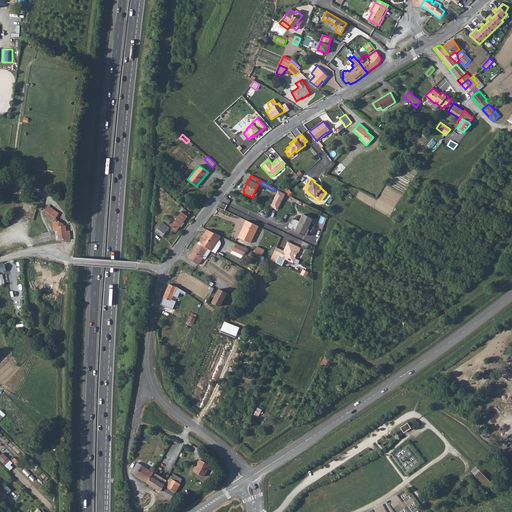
[(277,191),(270,207),(277,211),(284,195),(277,191)]
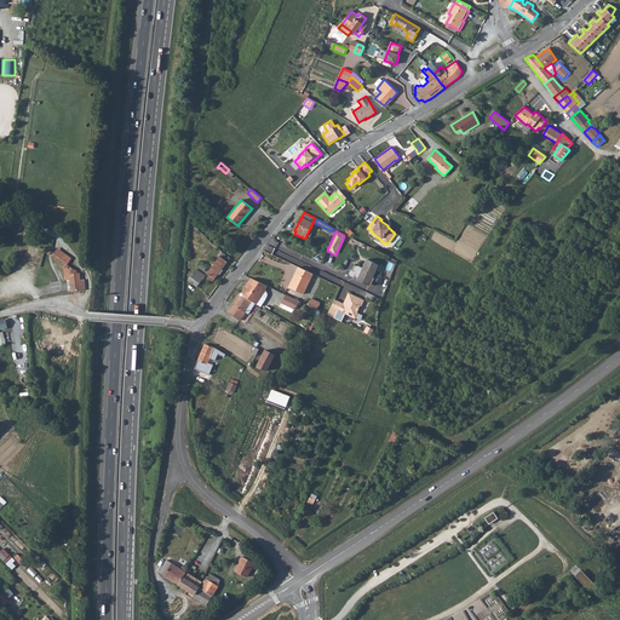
[(55,252),(69,263),(72,259),(57,248),(55,252)]
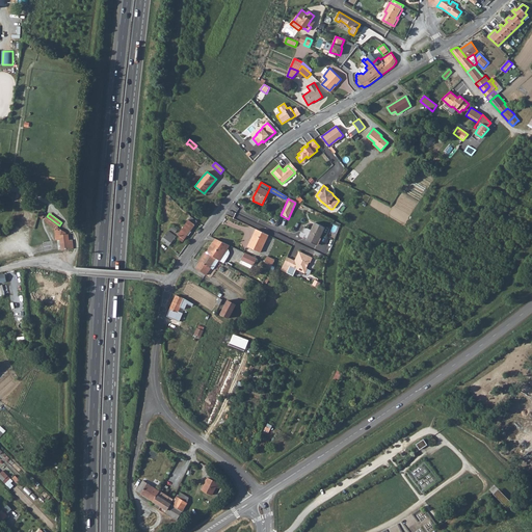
[(43,218),(44,220),(50,225),(55,231),(55,236),(59,236),(60,239),(69,238),(69,234),(65,234),(65,232),(58,228),(58,227),(46,217),(44,216),(43,218)]
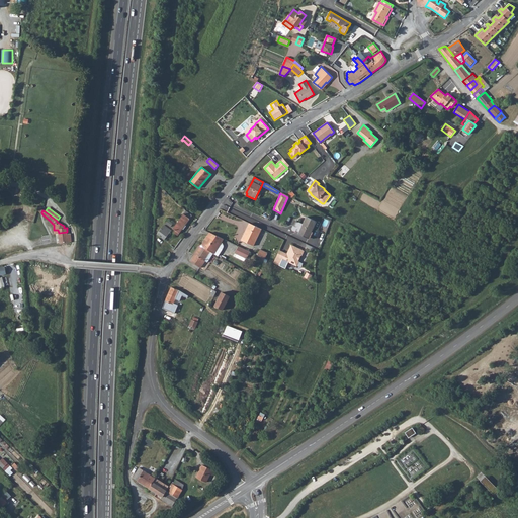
[(45,211),(57,221),(58,220),(46,210),(45,211)]
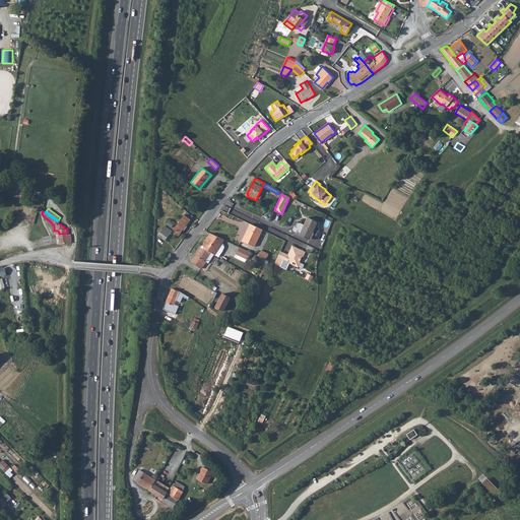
[(176,232),(175,234),(179,237),(183,230),(182,229),(185,225),(186,225),(193,216),(187,212),(185,214),(174,230),(176,232)]
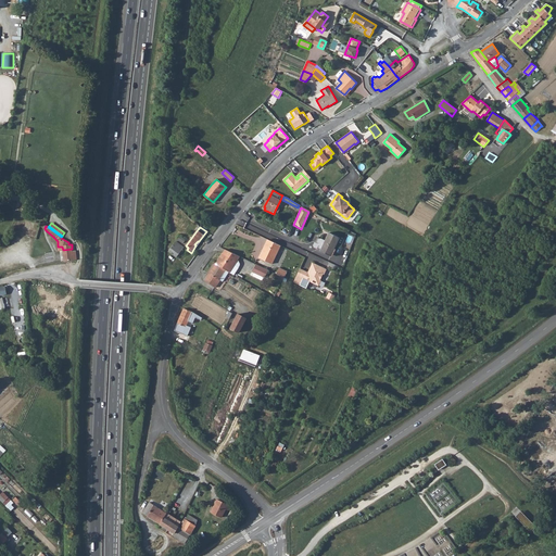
[(331,255),(340,238),(329,232),(320,251),(331,255)]
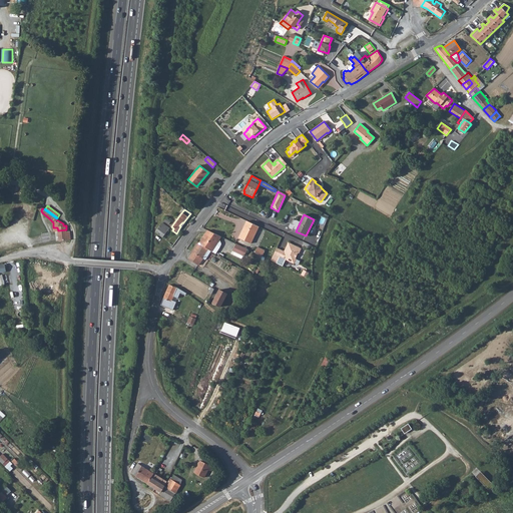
[(250,243),(259,226),(247,221),(239,238),(250,243)]
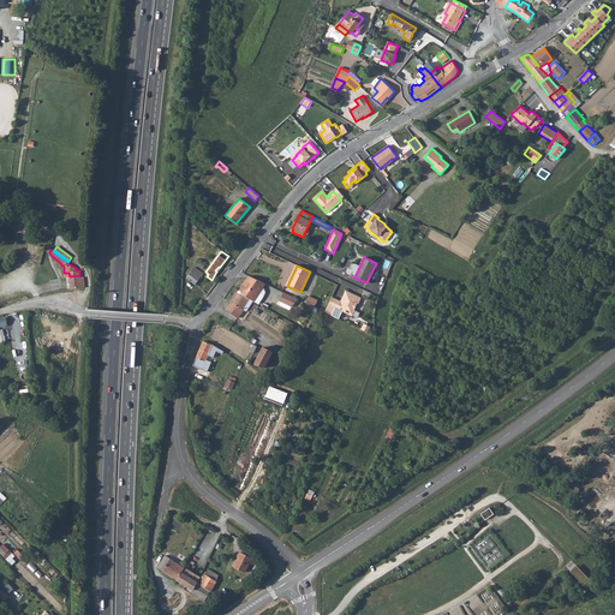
[(195,285),(203,274),(195,268),(186,279),(195,285)]
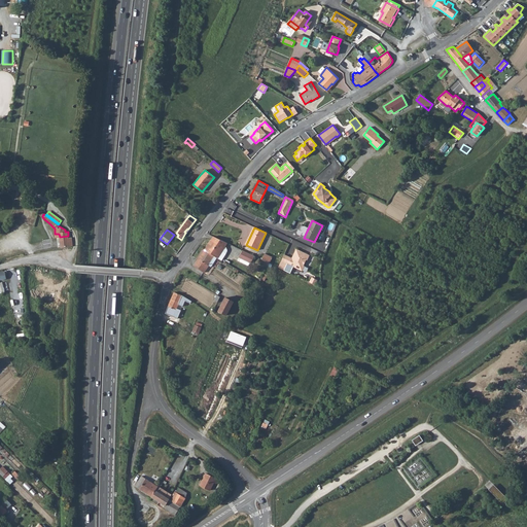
[(60,237),(61,247),(69,246),(68,238),(68,236),(60,237)]
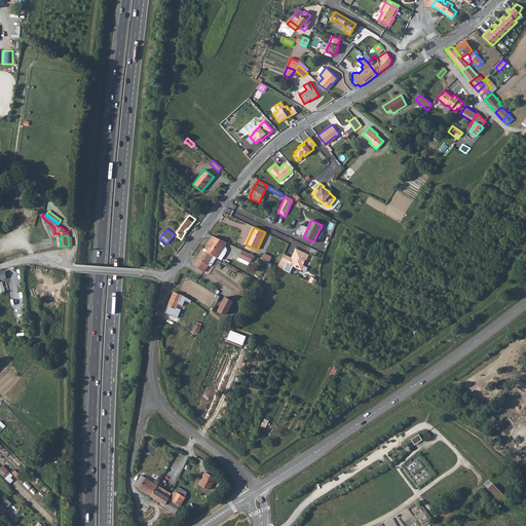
[(216,258),(226,243),(212,235),(210,238),(209,237),(204,241),(208,243),(203,250),(216,258)]
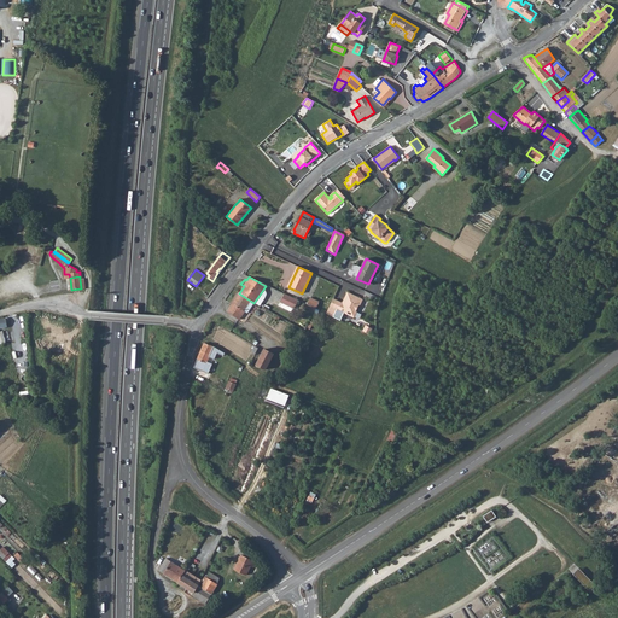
[(227,312),(240,320),(245,312),(248,314),(254,303),(239,293),(227,312)]
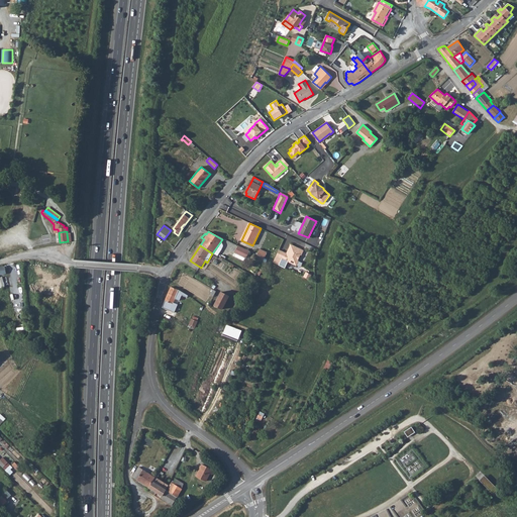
[(249,251),(237,245),(234,252),(246,259),(249,251)]
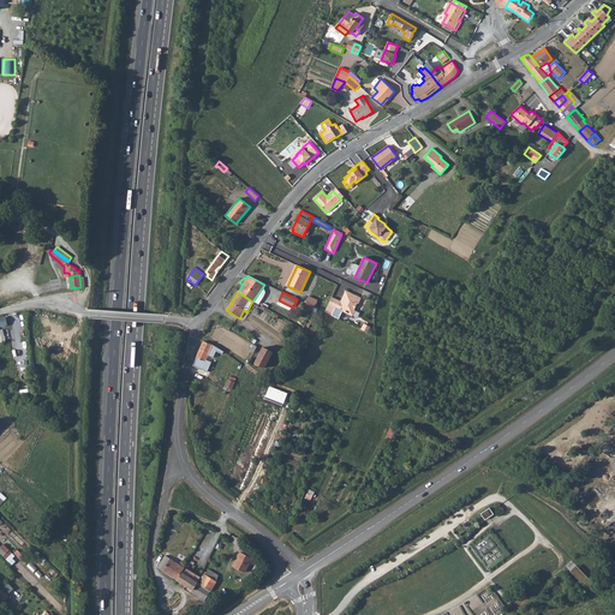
[(341,303),(339,300),(335,308),(342,311),(352,315),(354,310),(354,309),(357,304),(358,303),(360,298),(346,292),(342,300),(341,303)]
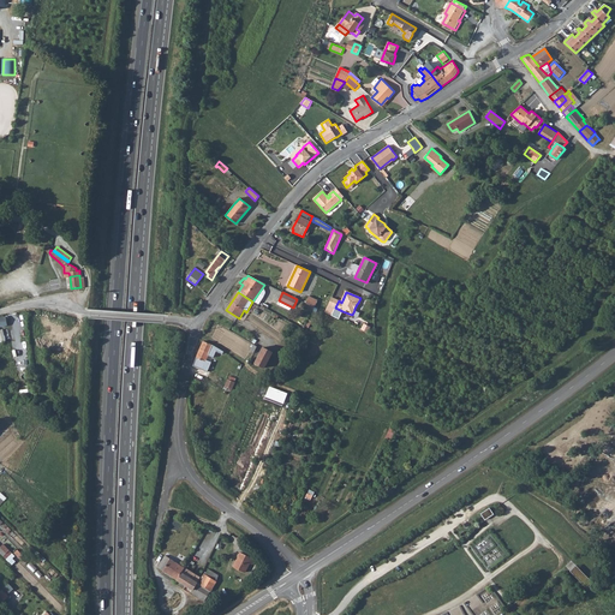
[(314,308),(316,303),(317,300),(309,297),(305,303),(314,308)]
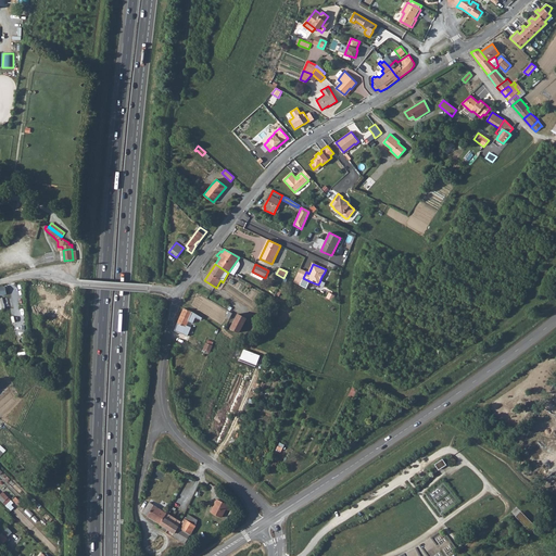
[(310,281),(298,275),(293,282),(306,288),(310,281)]
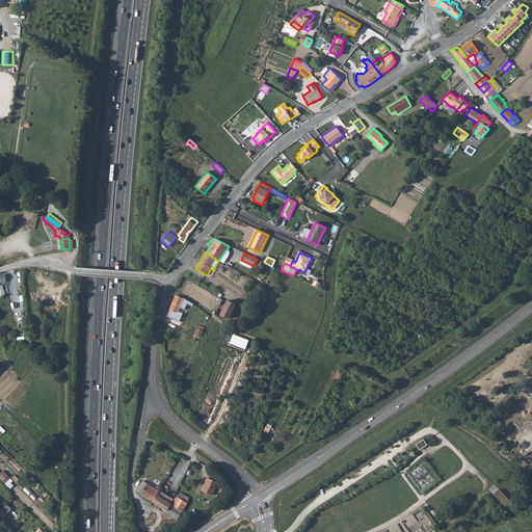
[(178,320),(179,319),(182,313),(179,312),(183,301),(187,302),(192,307),(193,304),(192,303),(189,301),(186,299),(183,298),(179,296),(176,295),(169,310),(168,309),(167,316),(178,320)]
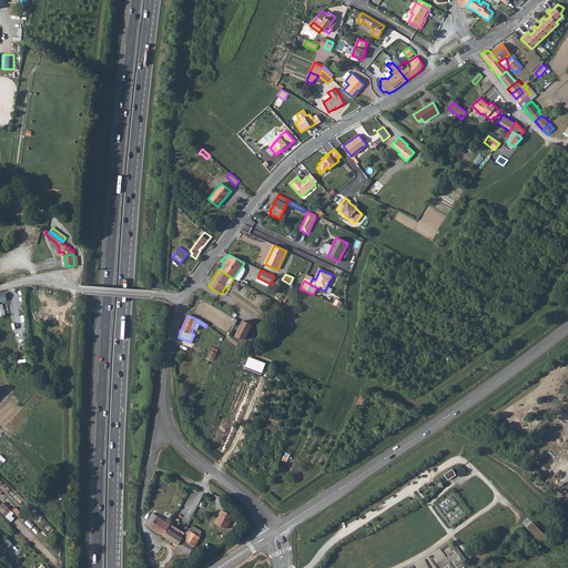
[(244,340),(252,325),(243,321),(235,335),(244,340)]
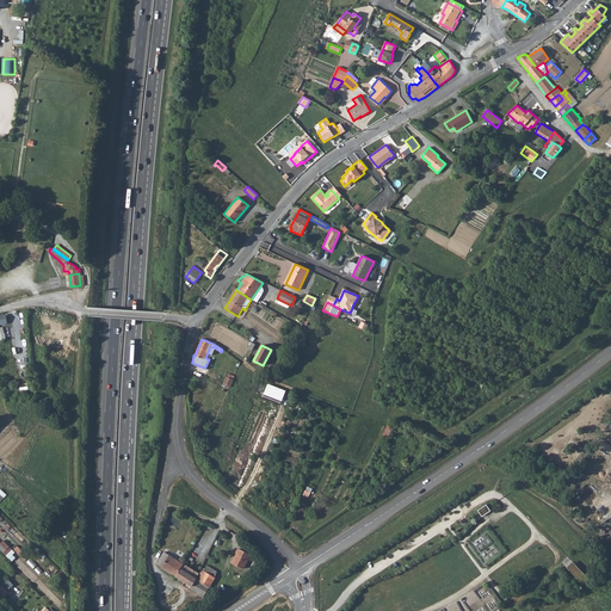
[(14,347),(6,349),(8,358),(17,356),(14,347)]
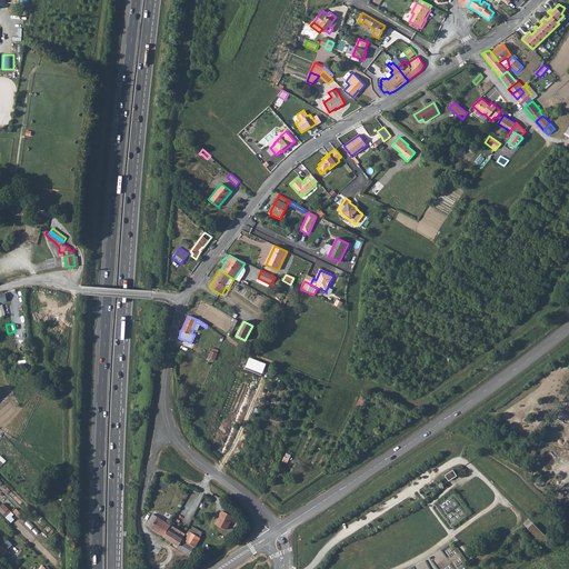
[(209,357),(216,360),(220,350),(213,347),(209,357)]
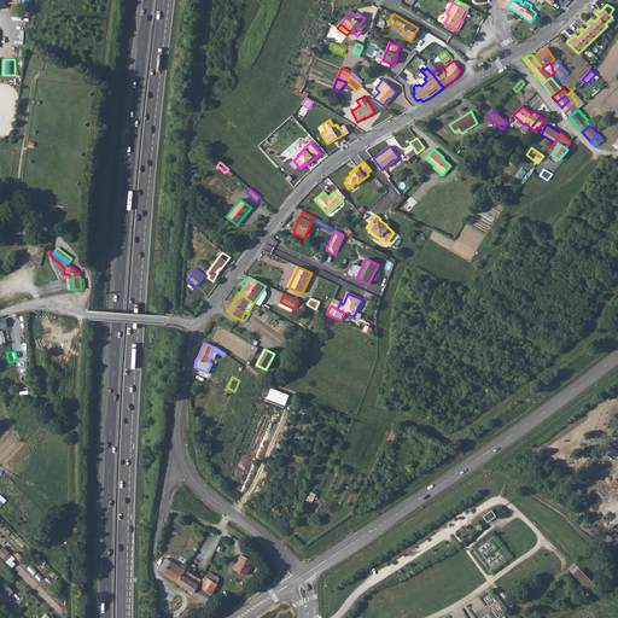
[(483,517),(488,523),(496,517),(491,511),(483,517)]
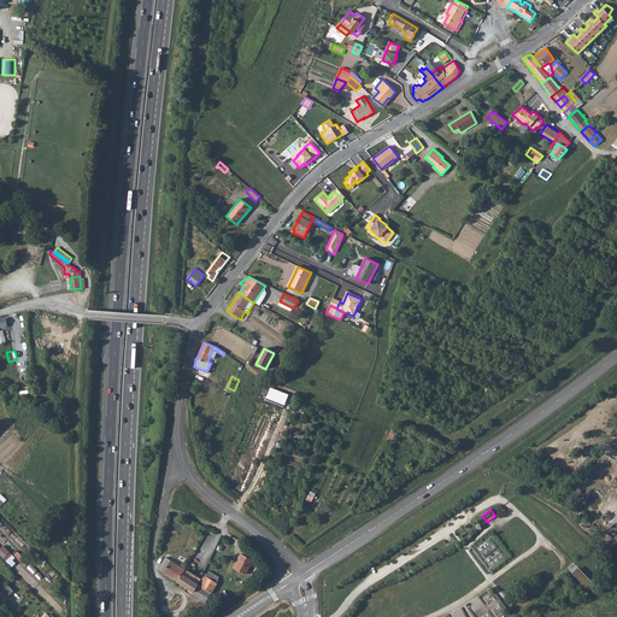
[(171,518),(168,528),(181,533),(184,523),(171,518)]
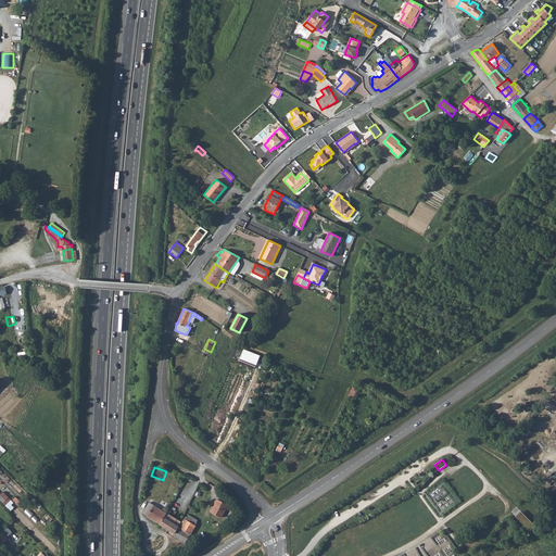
[(0,500),(5,505),(11,501),(3,492),(0,494),(0,500)]
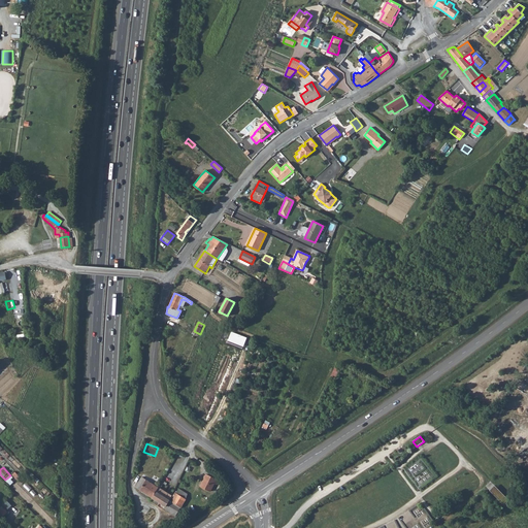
[(210,491),(215,483),(217,484),(219,481),(206,474),(200,487),(210,491)]
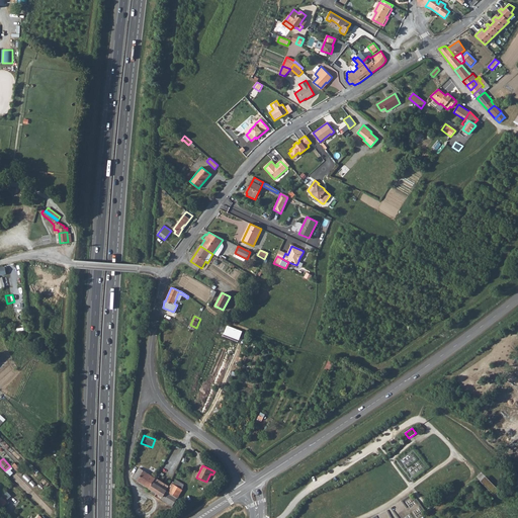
[(133,479),(138,481),(149,489),(155,479),(140,468),(133,479)]
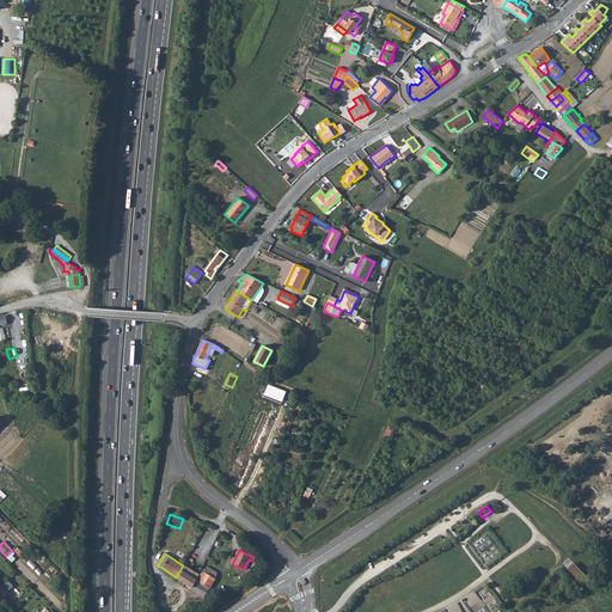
[(189,591),(190,589),(203,598),(209,588),(199,582),(196,580),(200,575),(185,565),(189,560),(188,558),(184,563),(183,565),(176,577),(184,583),(183,587),(189,591)]
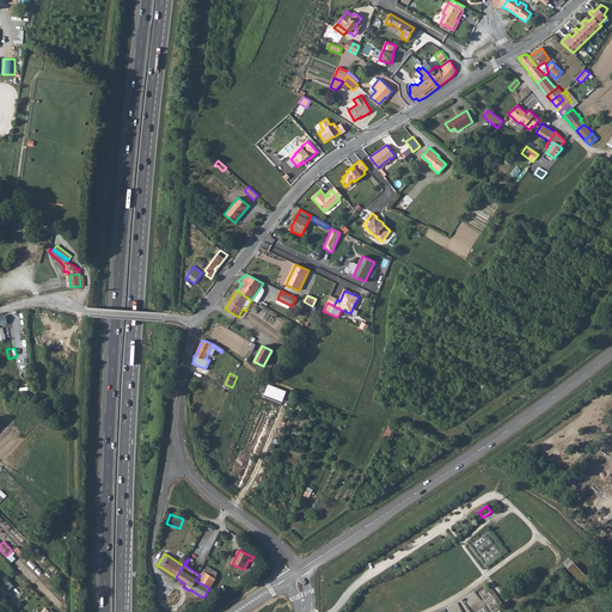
[(574,562),(568,568),(585,585),(591,580),(574,562)]
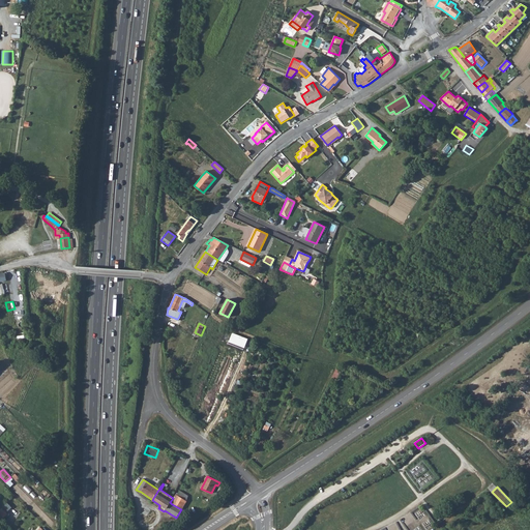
[(181,509),(186,501),(187,496),(180,491),(172,504),(181,509)]
